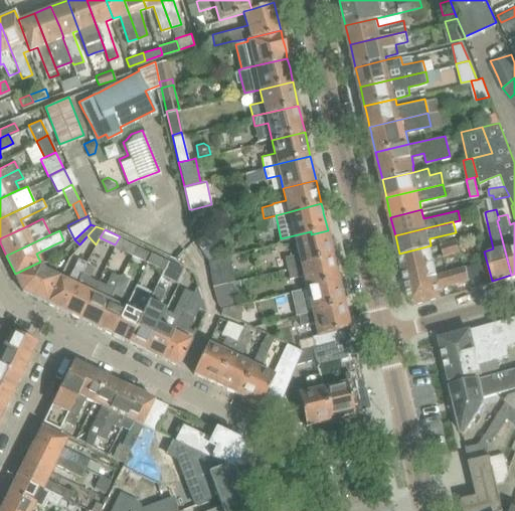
[(202,251),(208,259),(217,257),(211,230),(198,233),(202,251)]
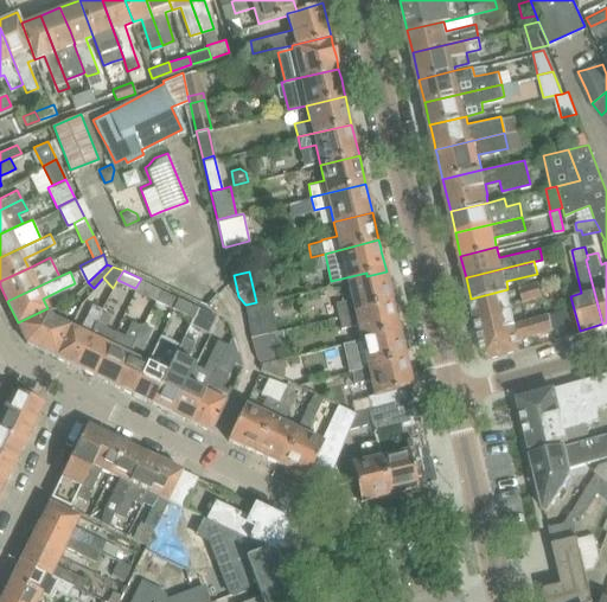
[(366,276),(366,273),(346,277),(347,281),(351,298),(337,301),(339,314),(393,301),(387,271),(366,276)]
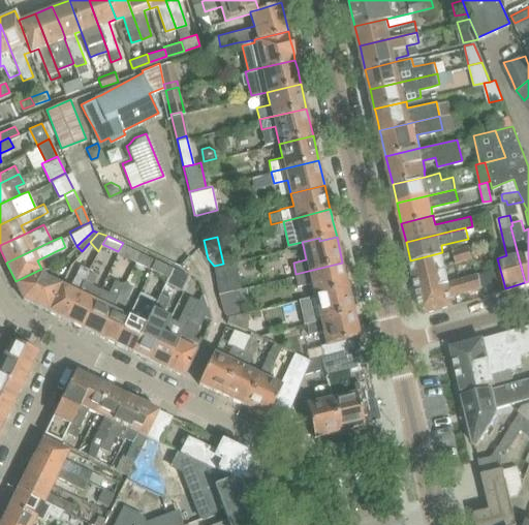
[(118,251),(135,259),(139,250),(123,243),(118,251)]
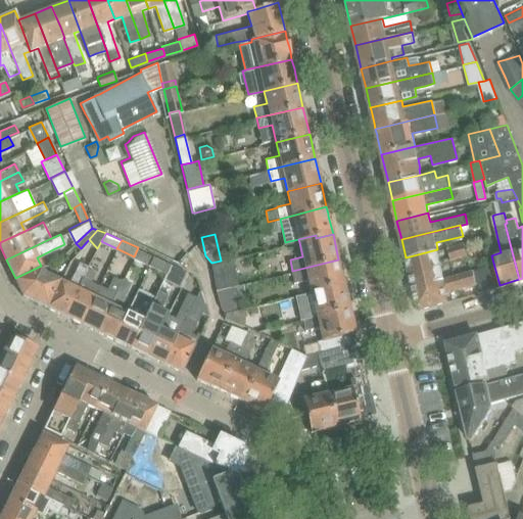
[(464,241),(446,246),(449,260),(468,254),(464,241)]
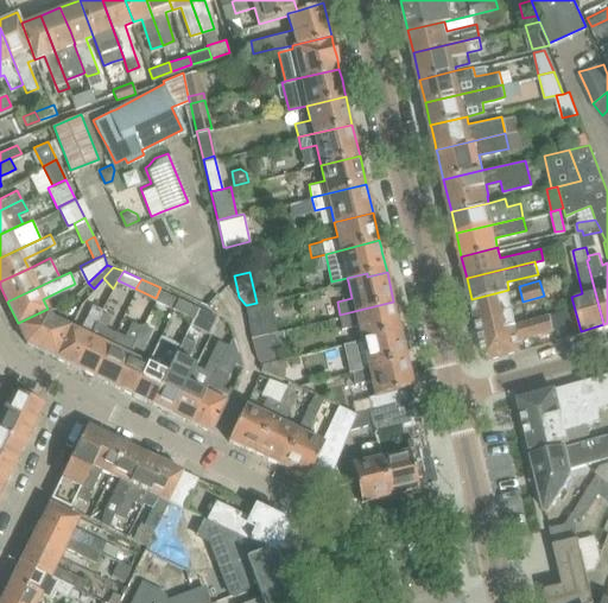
[(179,296),(160,287),(156,298),(173,306),(179,296)]
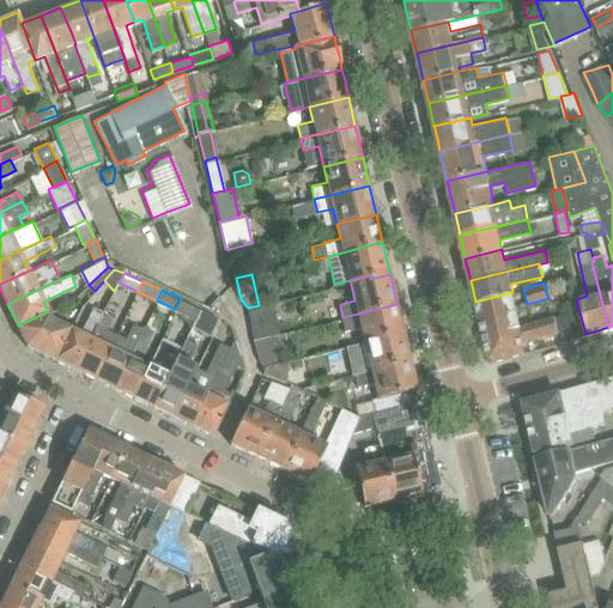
[(475,302),(483,335),(520,324),(513,292),(475,302)]
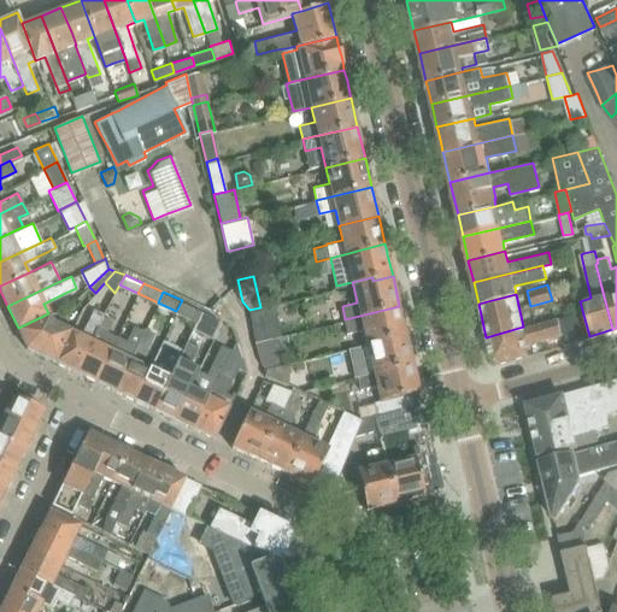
[(176,313),(195,323),(201,310),(182,300),(176,311),(176,313)]
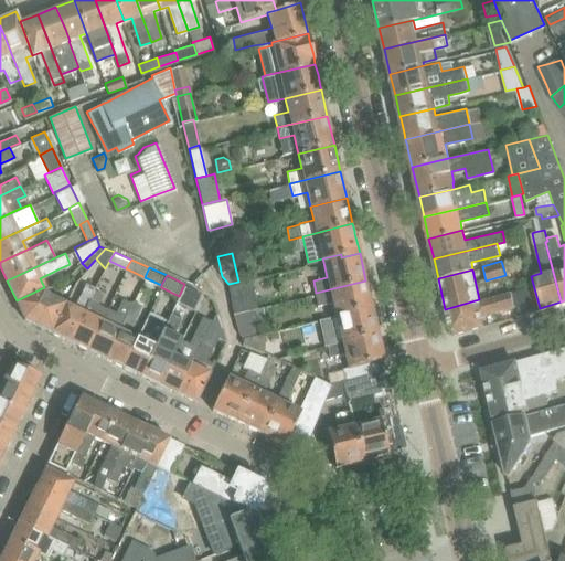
[(253,278),(238,282),(228,284),(234,313),(255,307),(259,307),(253,278)]
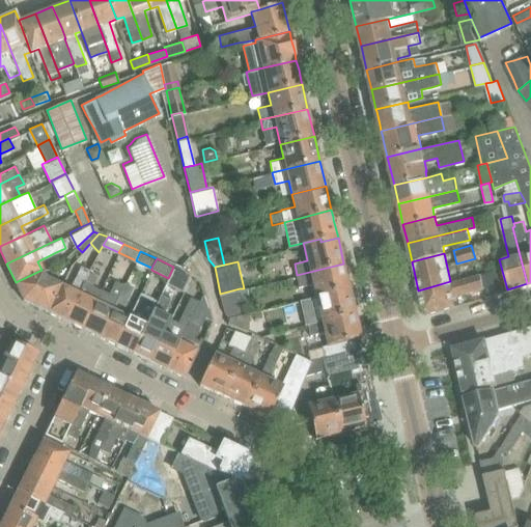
[(312,283),(315,296),(350,287),(348,284),(345,270),(343,264),(297,275),(300,285),(312,283)]
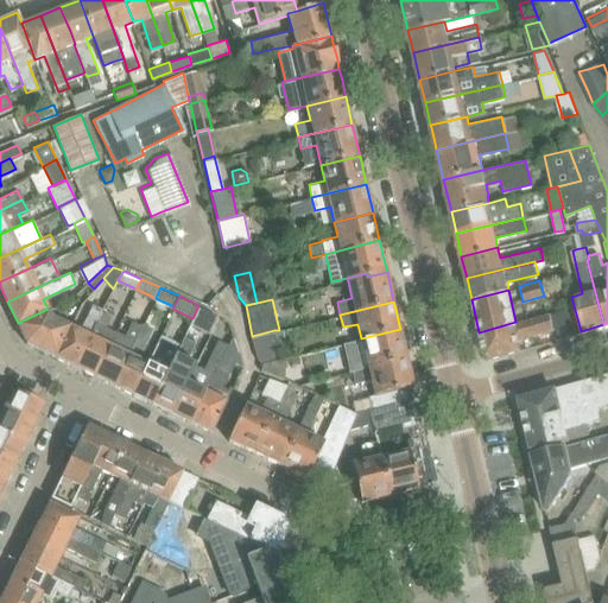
[(70,325),(56,355),(75,365),(101,312),(102,310),(93,305),(92,308),(81,330),(70,325)]
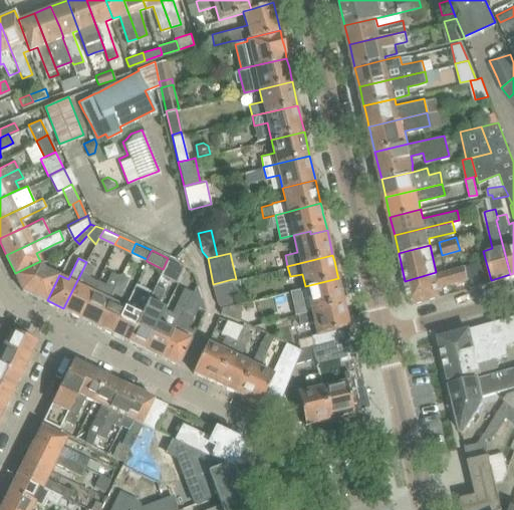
[(168,258),(163,269),(161,273),(177,281),(185,266),(168,258)]
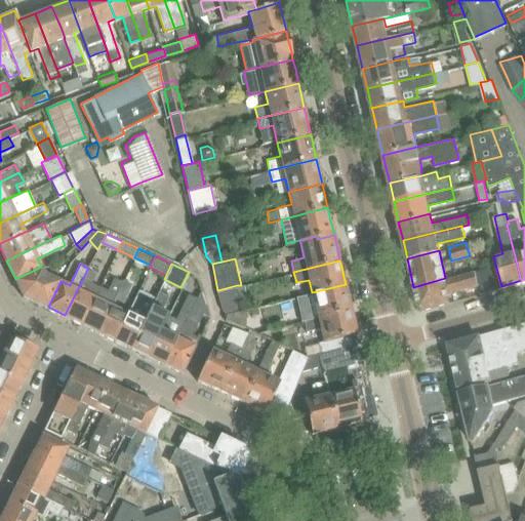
[(484,291),(497,287),(491,265),(445,278),(413,287),(417,305),(423,308),(449,301),(446,292),(481,282),(484,291)]
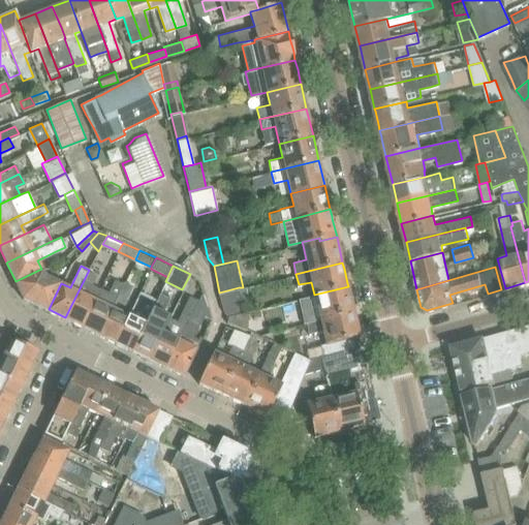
[(16,281),(23,297),(49,309),(61,283),(45,275),(44,275),(41,269),(16,281)]
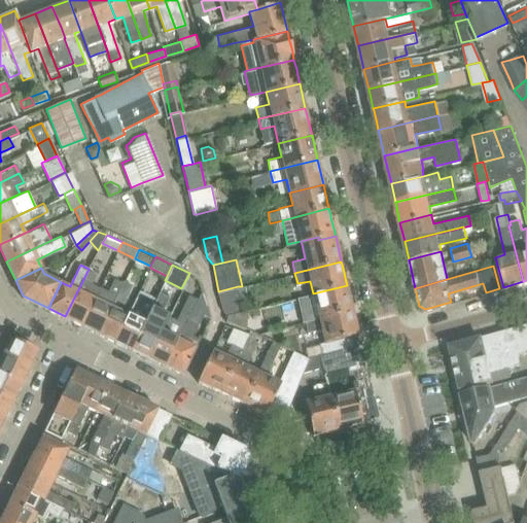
[(88,271),(65,316),(82,324),(95,298),(101,286),(94,283),(97,275),(88,271)]
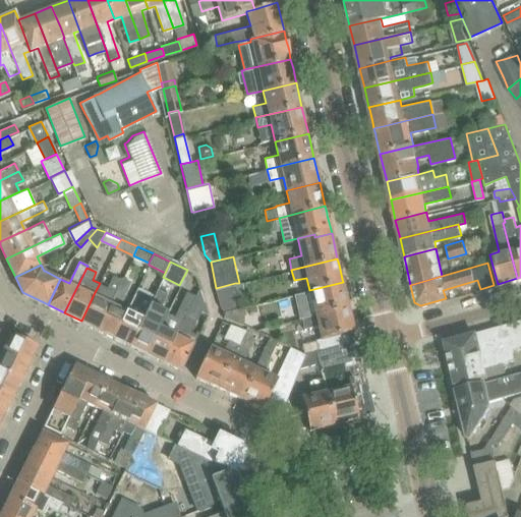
[(94,294),(81,321),(99,329),(122,280),(113,276),(112,280),(108,287),(100,283),(94,294)]
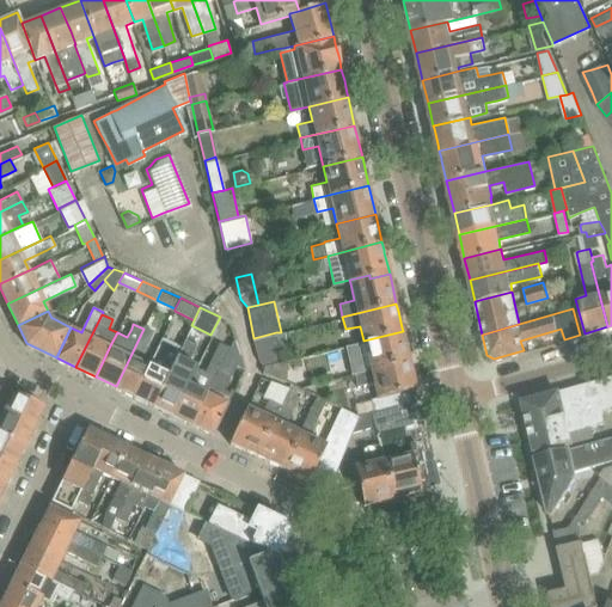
[(182,347),(153,404),(173,414),(196,367),(189,363),(204,332),(191,325),(182,347)]
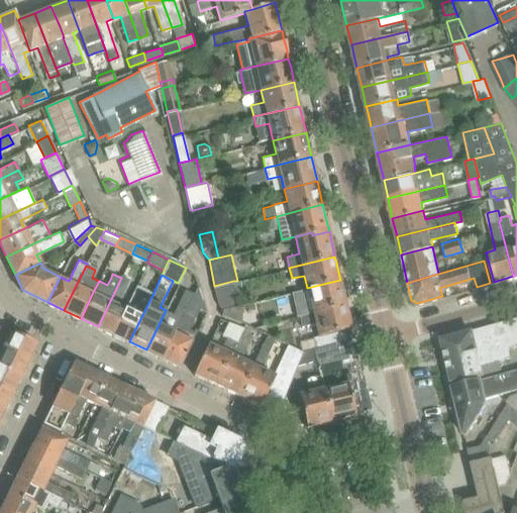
[(121,278),(98,326),(113,334),(125,307),(119,304),(127,286),(130,280),(122,276),(121,278)]
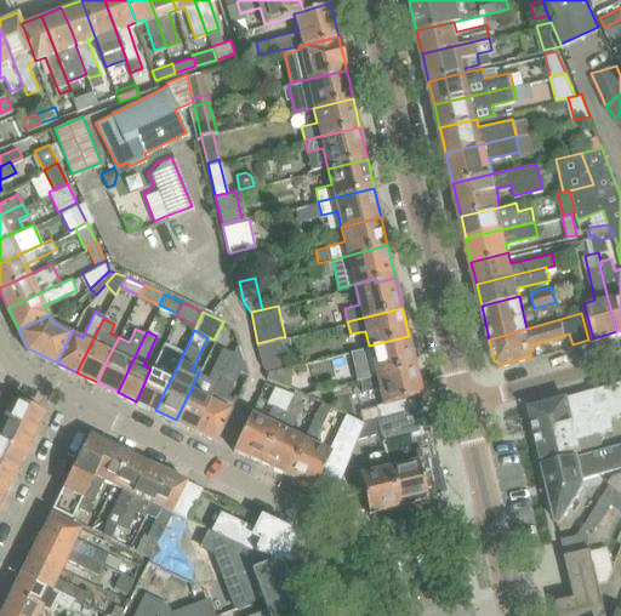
[(359,377),(415,364),(409,336),(369,346),(359,348),(362,357),(353,359),(358,377),(359,377)]
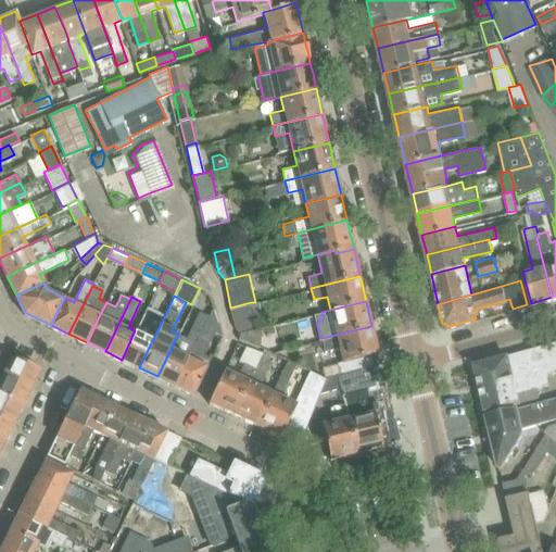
[(247,304),(230,308),(235,326),(239,334),(253,330),(247,304)]
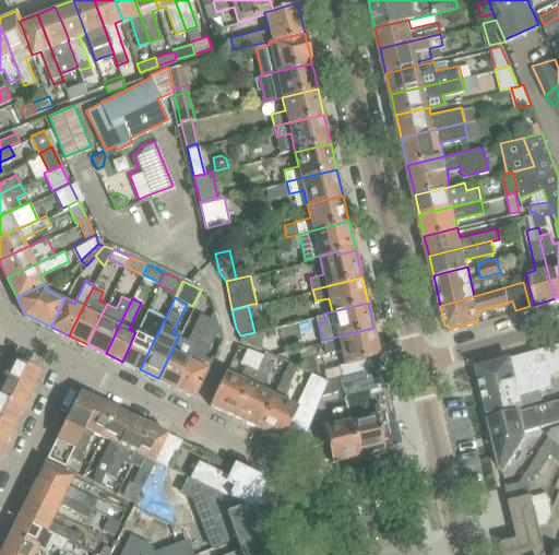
[(147,308),(135,332),(122,362),(140,369),(165,317),(147,308)]
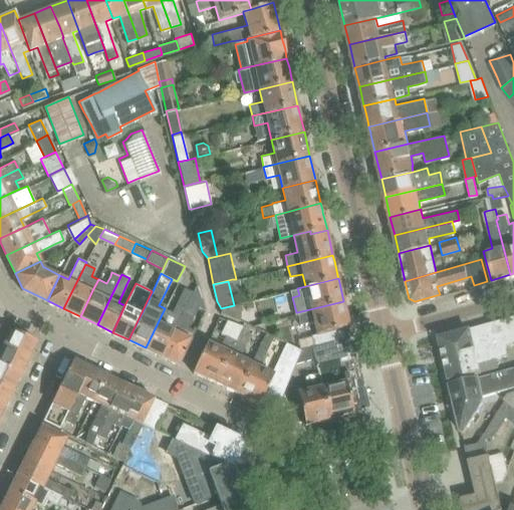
[(187,301),(162,355),(179,363),(194,329),(188,326),(197,306),(204,309),(195,283),(192,290),(187,301)]
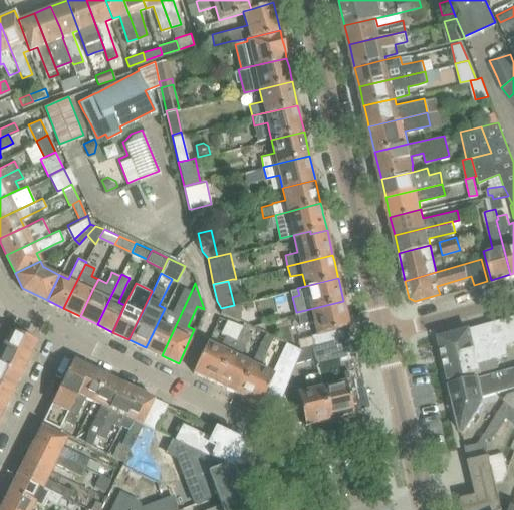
[(165,308),(146,347),(162,355),(187,301),(192,290),(185,287),(173,312),(165,308)]
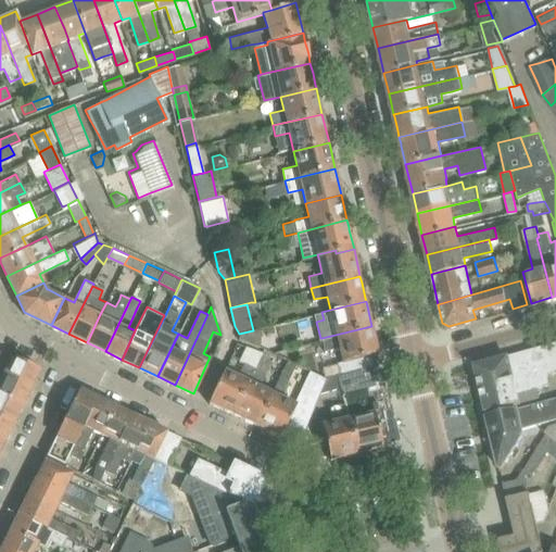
[(371,326),(321,338),(325,350),(339,347),(341,360),(336,361),(339,374),(371,365),(375,365),(371,354),(378,352),(371,326)]
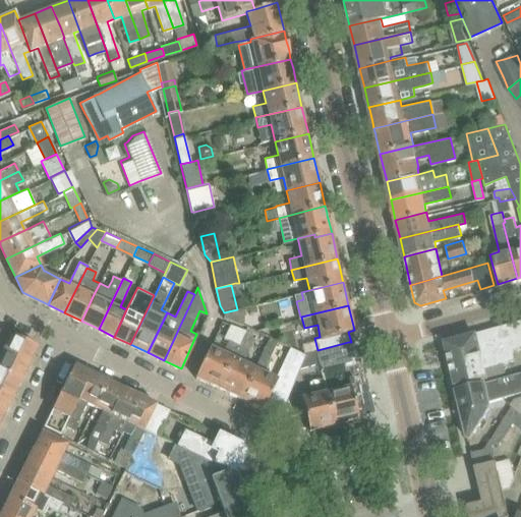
[(237,309),(224,312),(224,319),(244,326),(244,307),(237,309)]
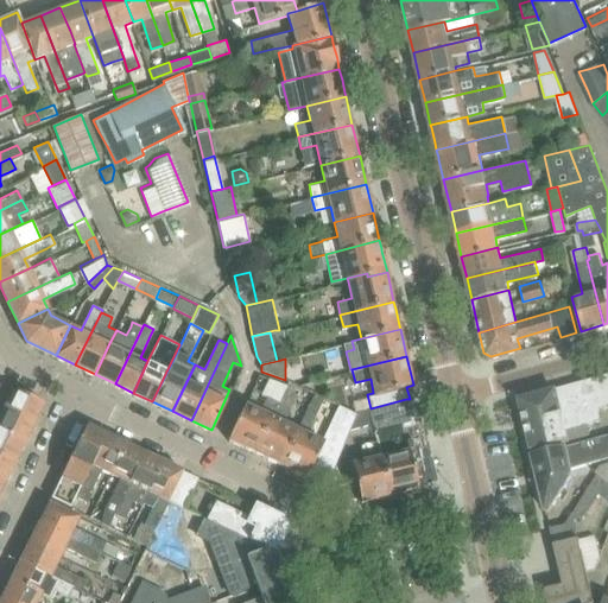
[(607,373),(519,398),(525,423),(563,413),(597,405),(597,407),(607,404),(607,373)]
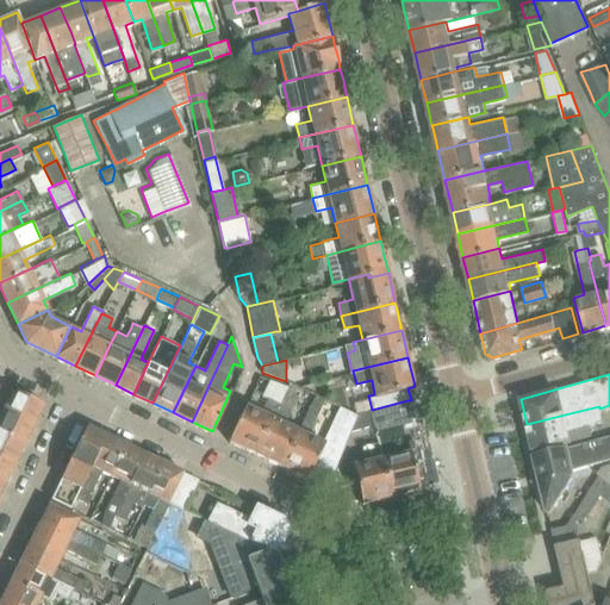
[(247,404),(229,440),(256,453),(273,417),(287,387),(268,380),(261,393),(269,397),(262,412),(247,404)]
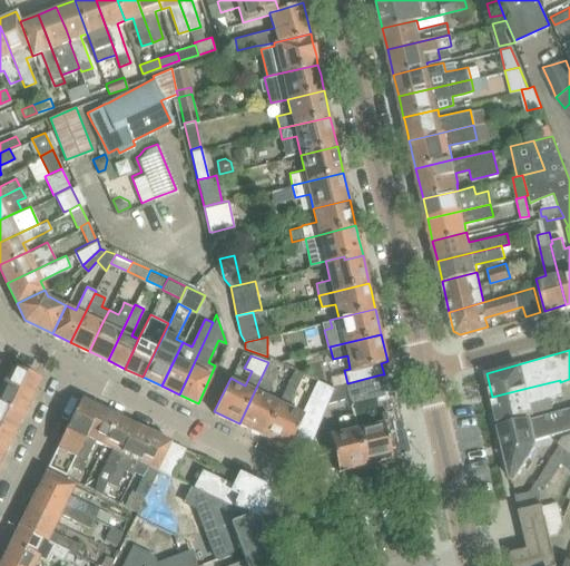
[(0,381),(32,397),(41,378),(0,358),(0,359),(0,381)]
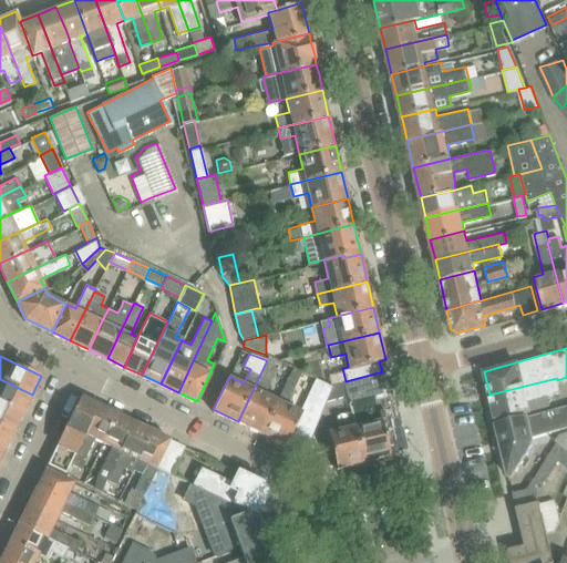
[(267,360),(254,388),(238,421),(261,432),(278,399),(266,393),(280,366),(267,360)]
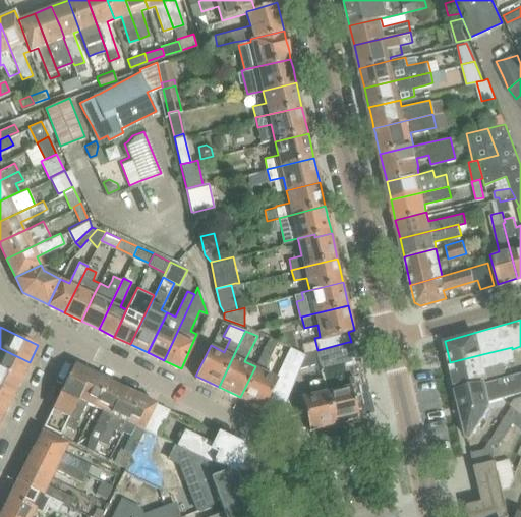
[(255,366),(240,397),(262,407),(279,416),(299,367),(305,353),(289,346),(275,376),(265,371),(271,359),(270,358),(278,341),(270,337),(255,366)]
